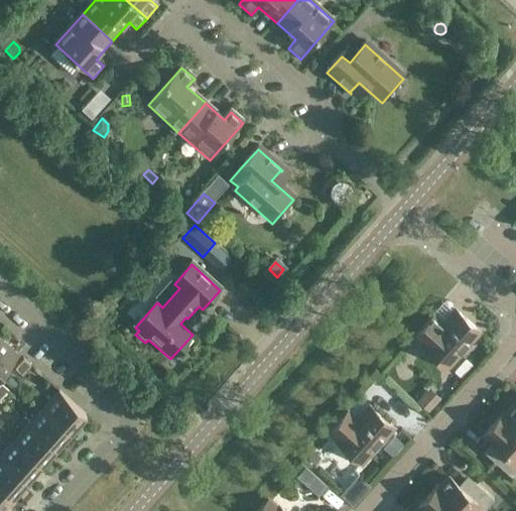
[(442,329),(432,320),(415,340),(425,349),(423,350),(446,371),(479,335),(456,314),(442,329)]
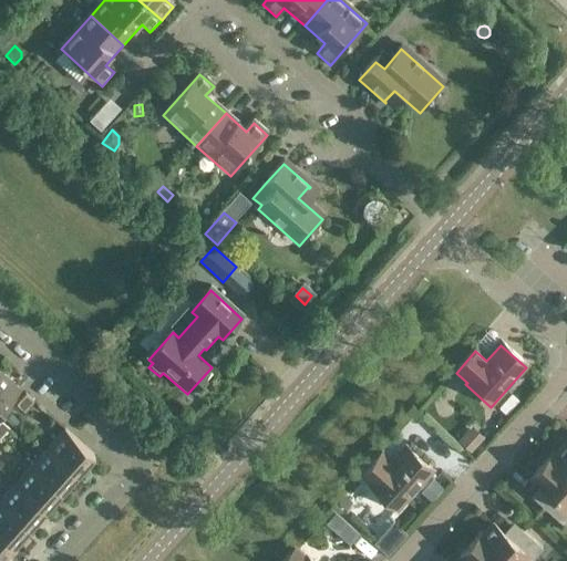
[(1,377),(0,378),(0,416),(20,393),(1,377)]
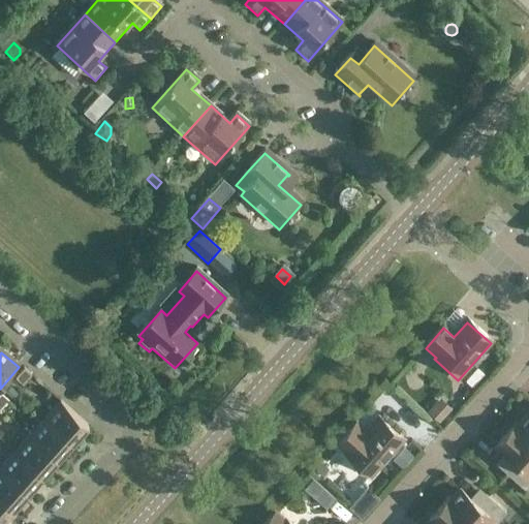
[(24,372),(14,382),(22,389),(31,379),(24,372)]
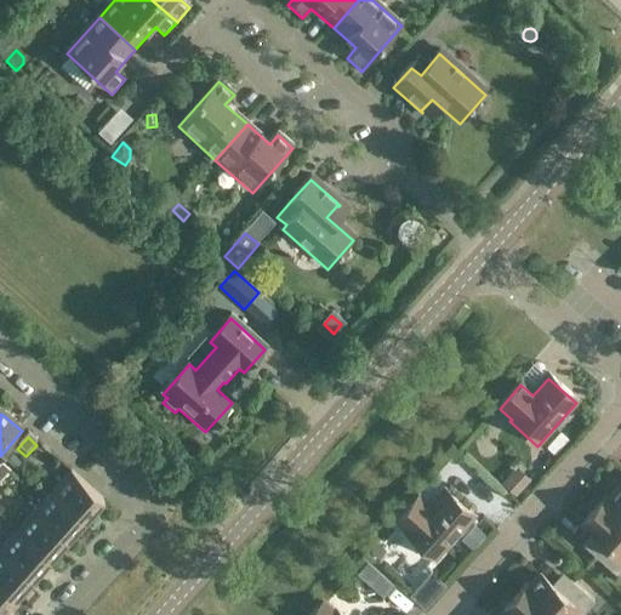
[(17,476),(22,468),(11,459),(5,465),(17,476)]
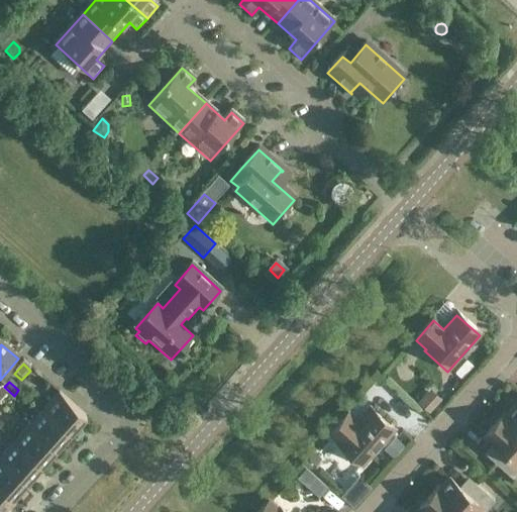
[(8,395),(1,388),(0,388),(0,402),(1,403),(8,395)]
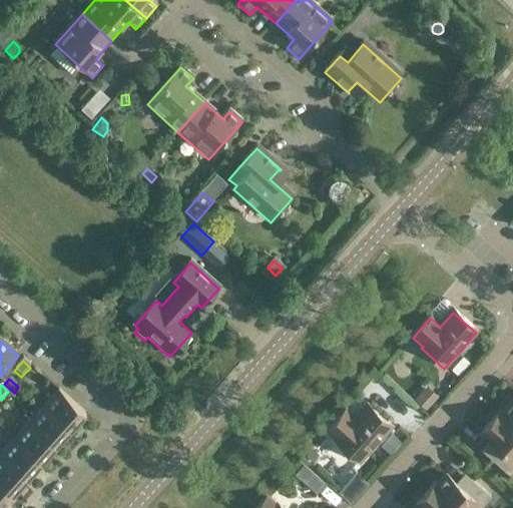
[(414,400),(424,409),(436,396),(425,387),(414,400)]
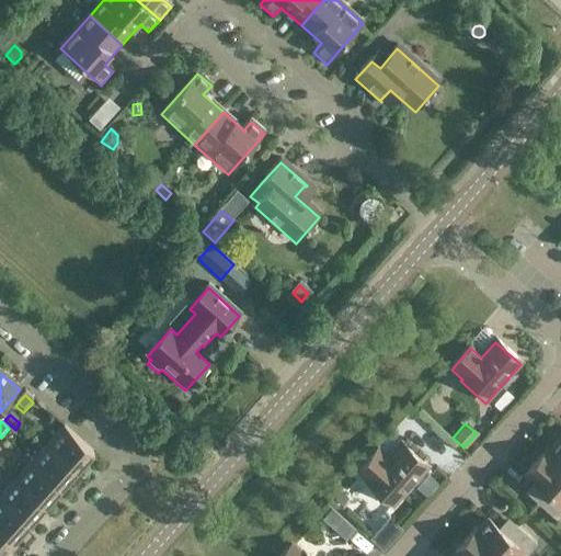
[(64,429),(47,447),(77,474),(93,455),(64,429)]
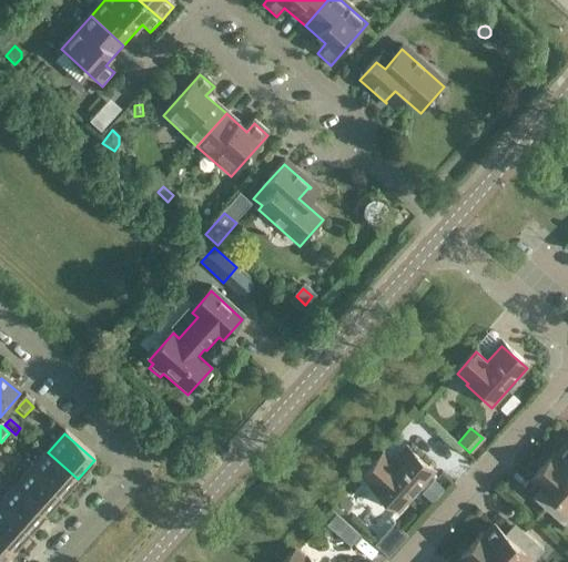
[(567,447),(556,461),(553,458),(553,459),(567,472),(567,447)]
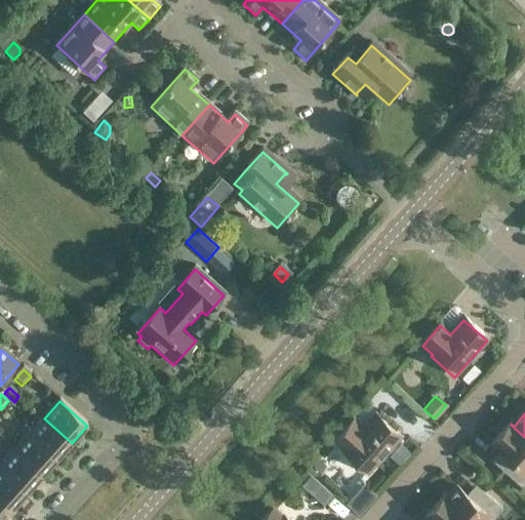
[(344,453),(367,475),(400,438),(376,416),(363,432),(356,426),(337,445),(345,451),(344,453)]
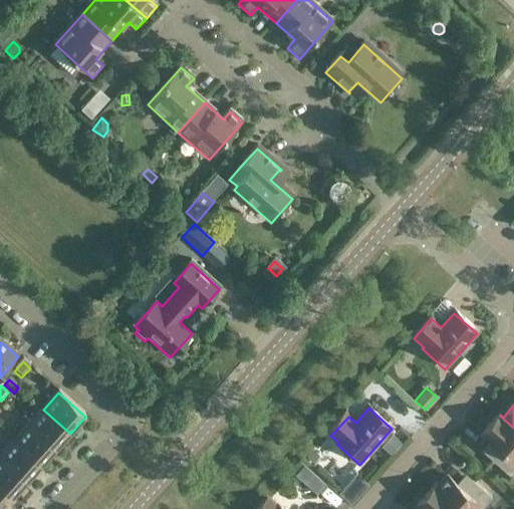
[(43,410),(29,426),(56,450),(70,434),(43,410)]
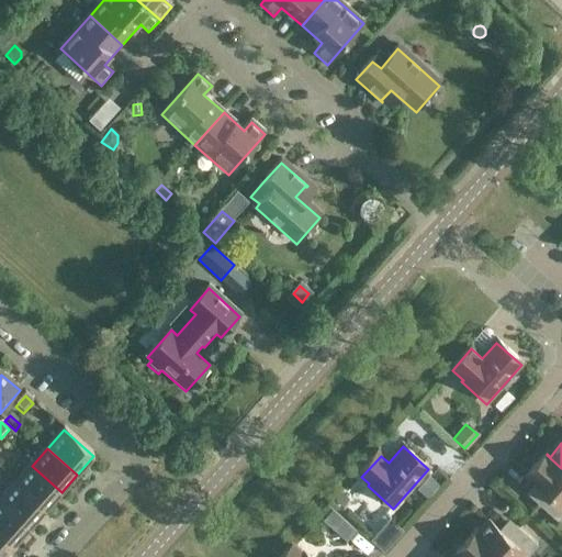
[(561,468),(547,455),(526,477),(543,492),(525,514),(549,536),(561,521),(561,468)]
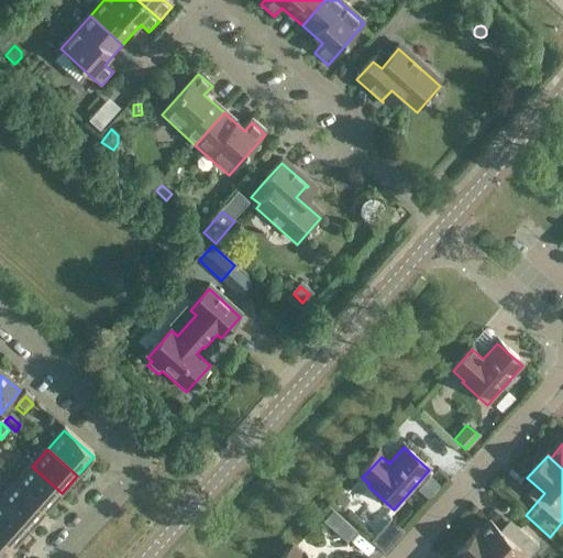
[(32,467),(15,484),(45,512),(62,493),(32,467)]
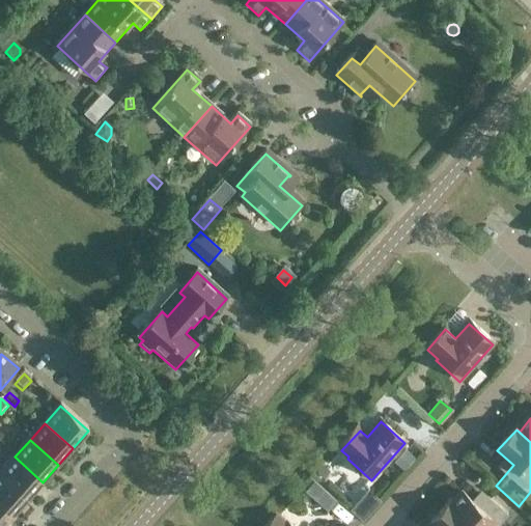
[(15,457),(0,473),(28,499),(43,482),(15,457)]
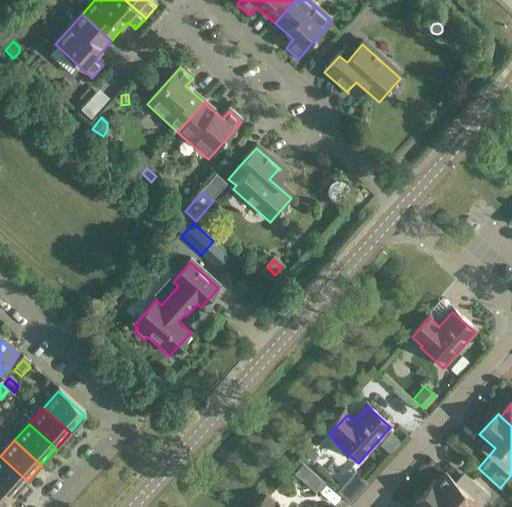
[(27,481),(0,456),(0,486),(12,497),(27,481)]
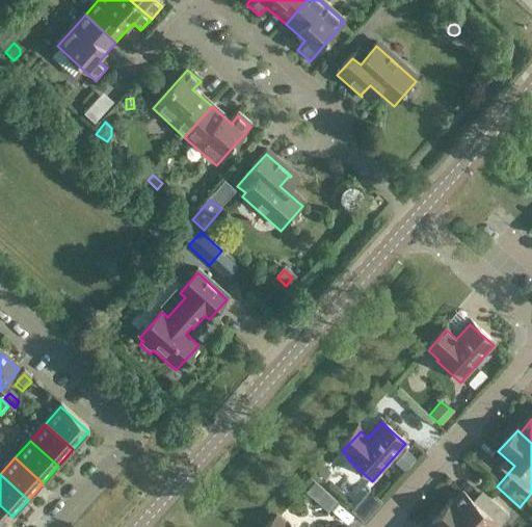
[(366,521),(381,501),(370,492),(353,511),(366,521)]
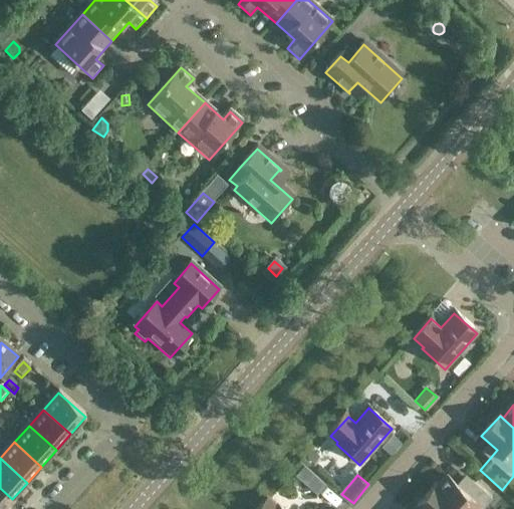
[(435,487),(426,497),(439,508),(478,508),(485,508),(491,501),(472,484),(463,494),(447,480),(438,490),(435,487)]
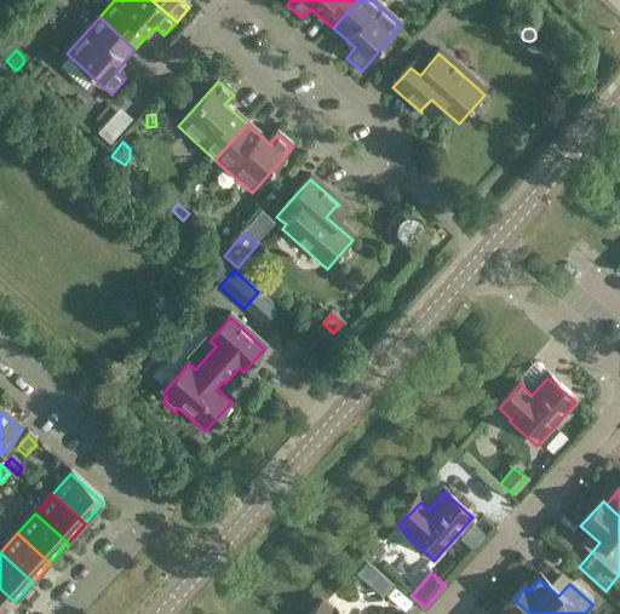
[(0,589),(0,613),(5,613),(15,602),(0,589)]
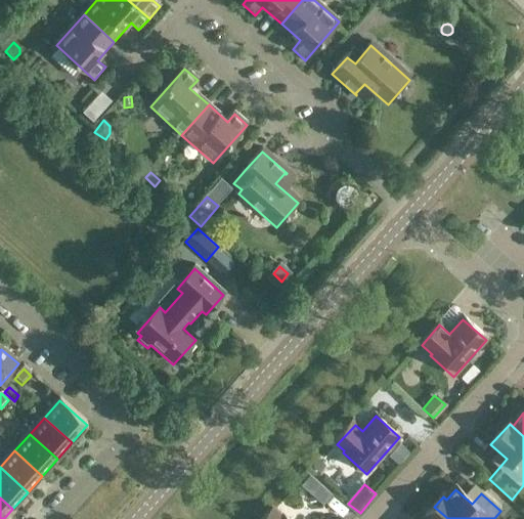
[(447,518),(434,507),(425,518),(447,518)]
